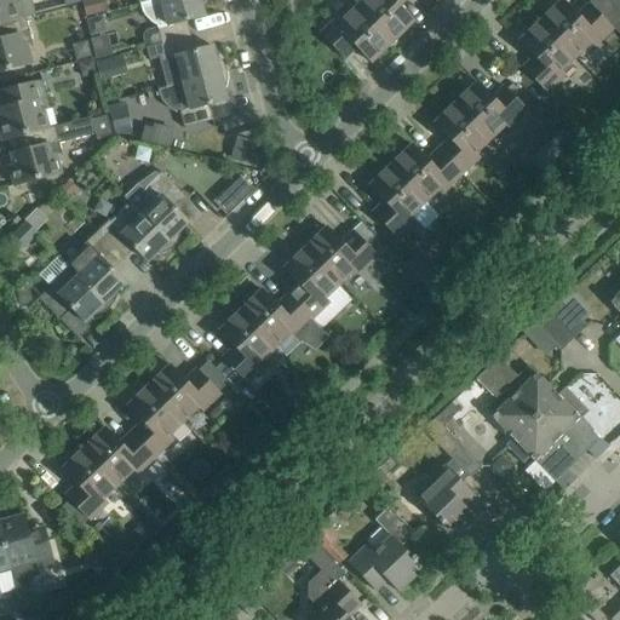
[(0,0),(0,23),(26,18),(34,16),(34,10),(32,3),(30,0),(0,0)]
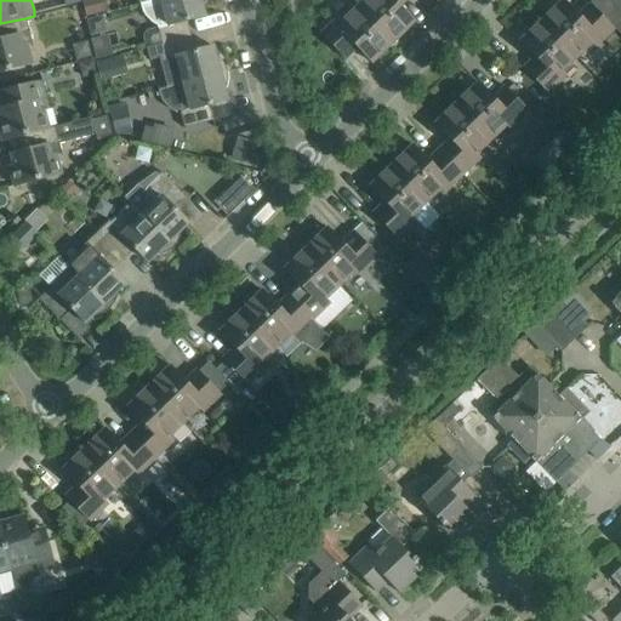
[(152,23),(157,28),(146,30),(142,36),(146,47),(191,35),(187,21),(205,16),(203,7),(205,0),(204,0),(154,0),(138,5),(141,12),(146,17),(152,23)]
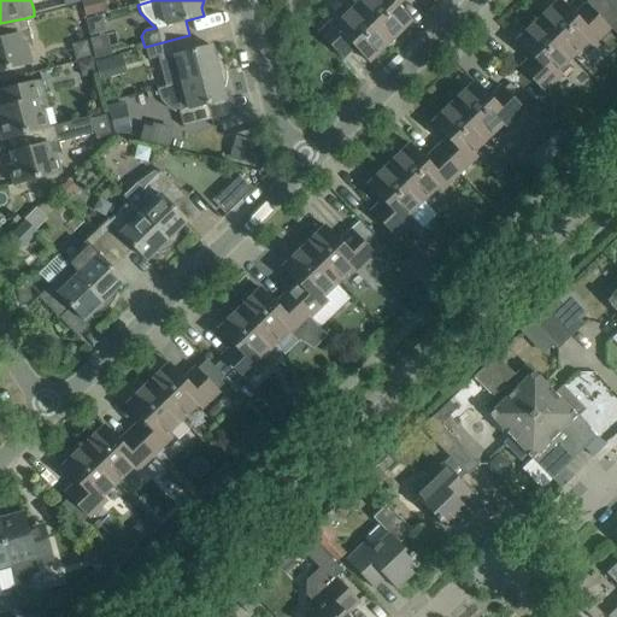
[(360,0),(356,6),(391,42),(411,21),(394,3),(397,0),(360,0)]
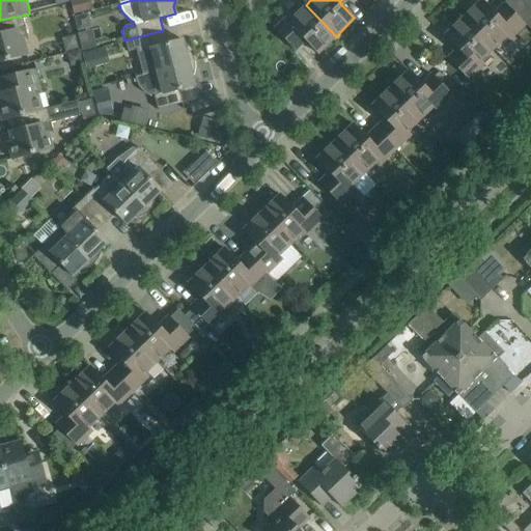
[(496,15),(481,0),(480,0),(463,18),(493,49),(510,31),(514,35),(525,25),(504,3),(503,4),(505,6),(496,15)]
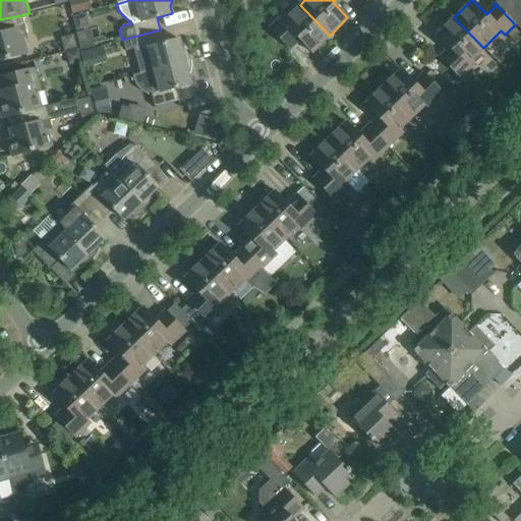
[(520,18),(520,9),(519,7),(511,0),(497,0),(495,3),(515,24),(520,18)]
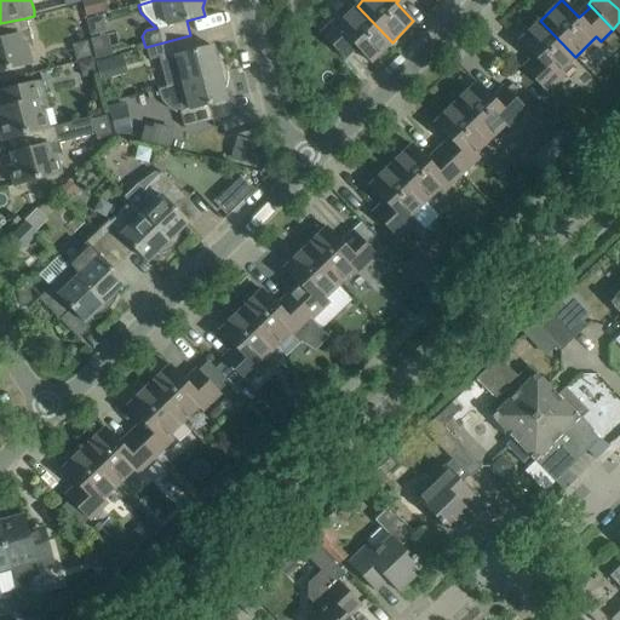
[(345,58),(343,55),(352,45),(371,63),(392,42),(357,6),(337,26),(332,22),(320,34),(344,59),(345,58)]
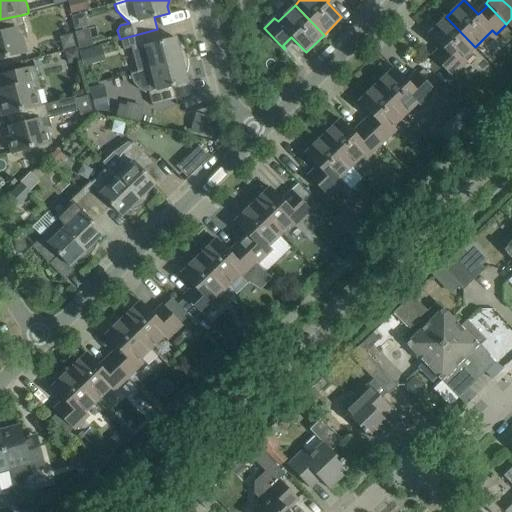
[(0,59),(25,53),(21,38),(27,36),(21,15),(0,19),(0,59)]
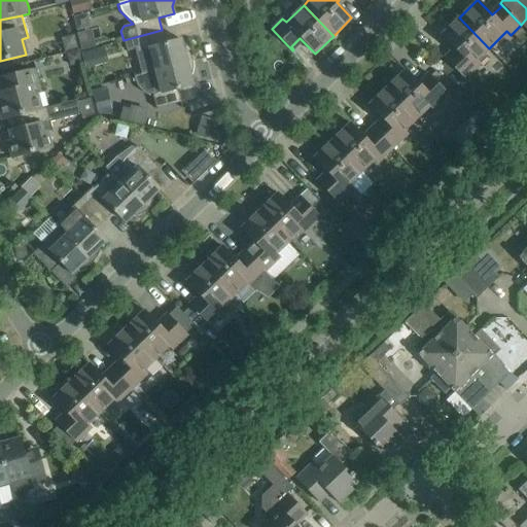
[(444,58),(464,79),(475,69),(471,65),(489,48),(459,18),(441,35),(456,50),(447,59),(445,57),(444,58)]
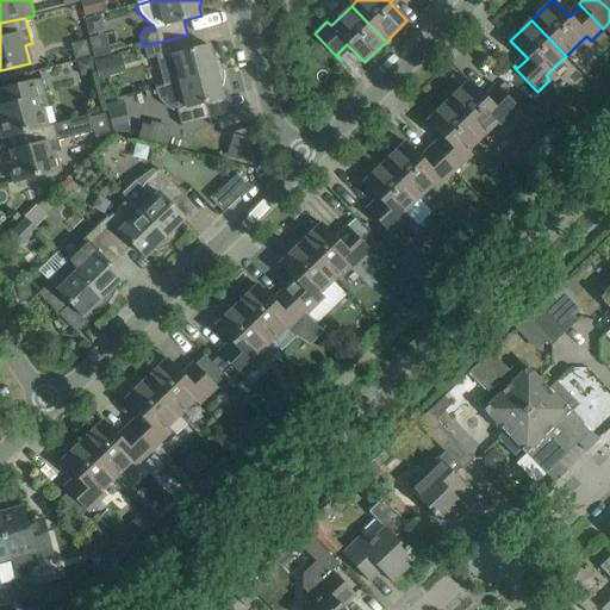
[(187,35),(143,47),(147,60),(157,57),(163,86),(223,70),(221,63),(217,58),(211,54),(209,45),(191,50),(187,35)]
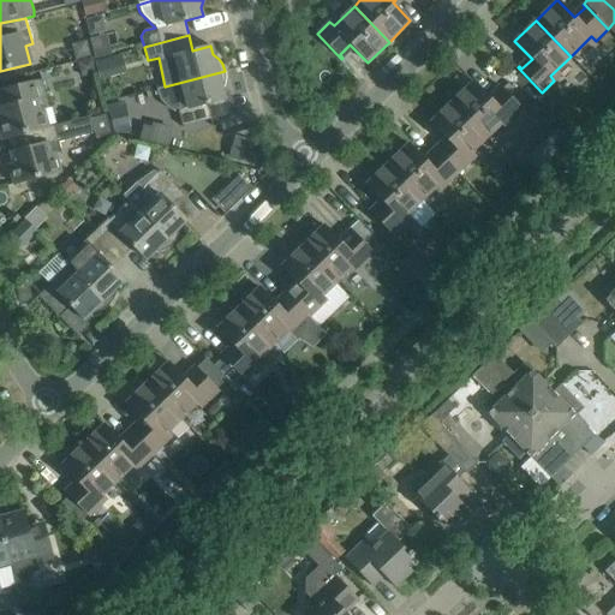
[(171,111),(178,109),(181,126),(210,119),(207,103),(225,99),(222,91),(225,84),(226,78),(225,71),(165,87),(157,89),(160,99),(165,107),(171,111)]
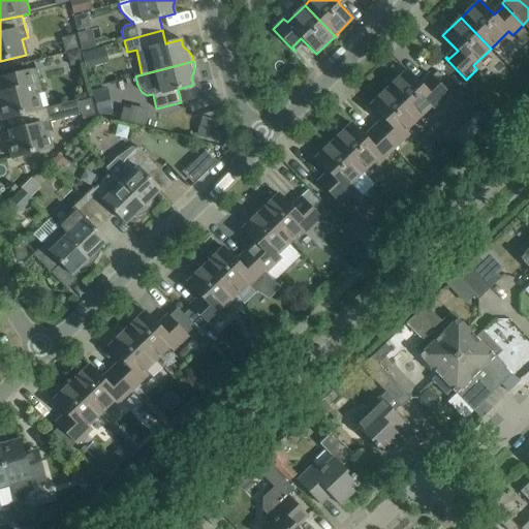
[(0,98),(1,102),(0,101),(0,113),(2,120),(6,119),(13,117),(41,110),(37,94),(42,92),(36,69),(24,72),(3,79),(6,90),(0,91),(0,98)]
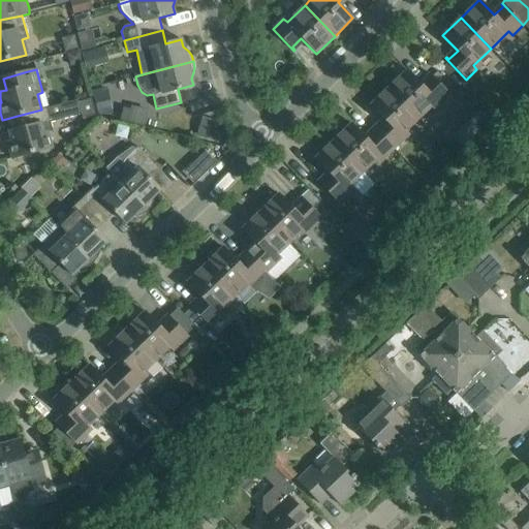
[(422,85),(406,69),(389,88),(418,119),(436,101),(439,105),(449,95),(429,73),(428,74),(430,76),(422,85)]
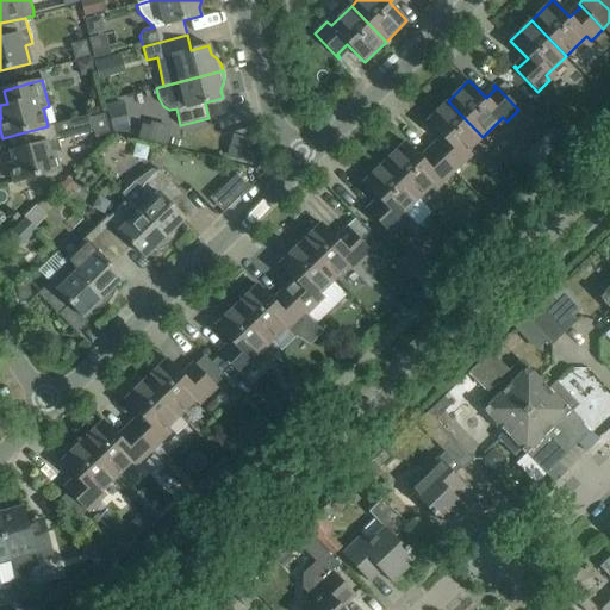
[(122,99),(105,104),(107,113),(113,134),(129,129),(122,99)]
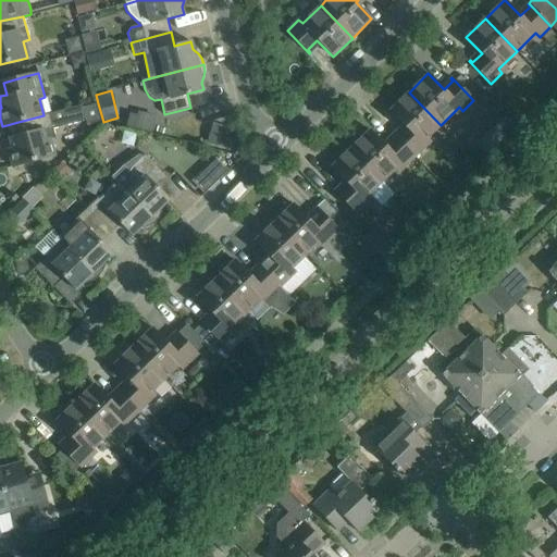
[(409,93),(390,111),(406,127),(395,137),(415,157),(425,147),(422,143),(441,125),(409,93)]
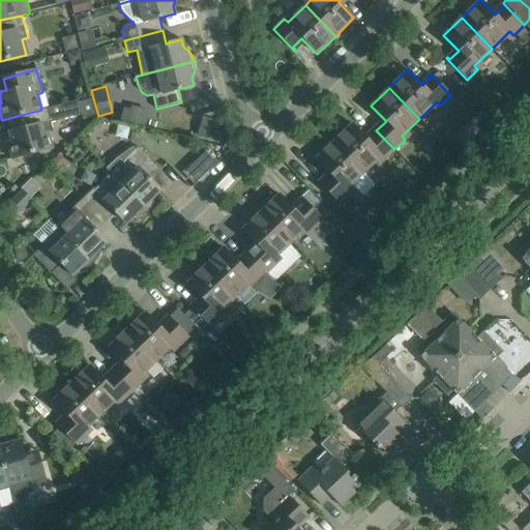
[(79,100),(41,110),(13,117),(6,119),(9,130),(11,141),(7,142),(12,159),(32,153),(52,148),(48,133),(53,131),(51,123),(82,115),(83,120),(98,116),(93,98),(80,102),(79,100)]
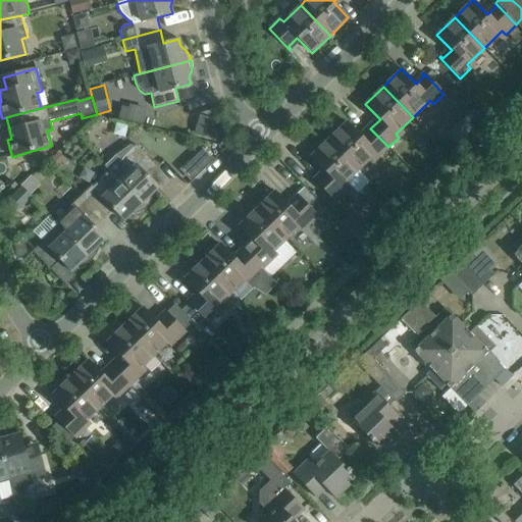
[(473,109),(463,119),(447,135),(458,147),(474,131),(484,121),(473,109)]
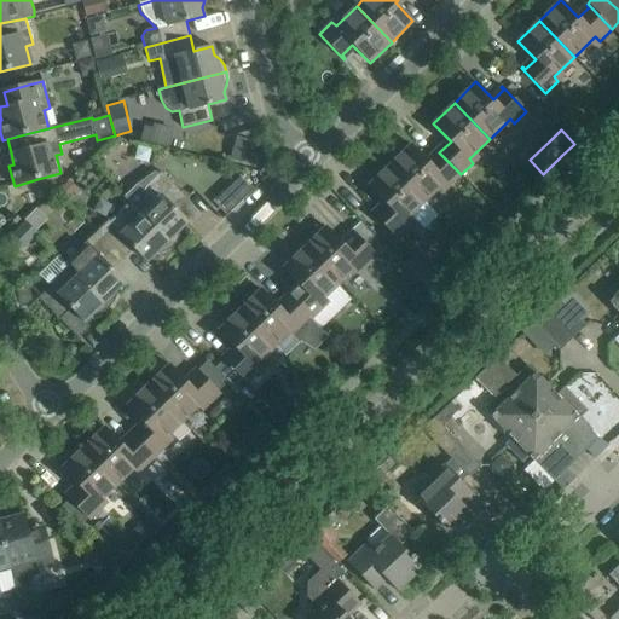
[(428,162),(411,144),(389,165),(424,202),(445,181),(450,185),(461,174),(439,152),(428,162)]
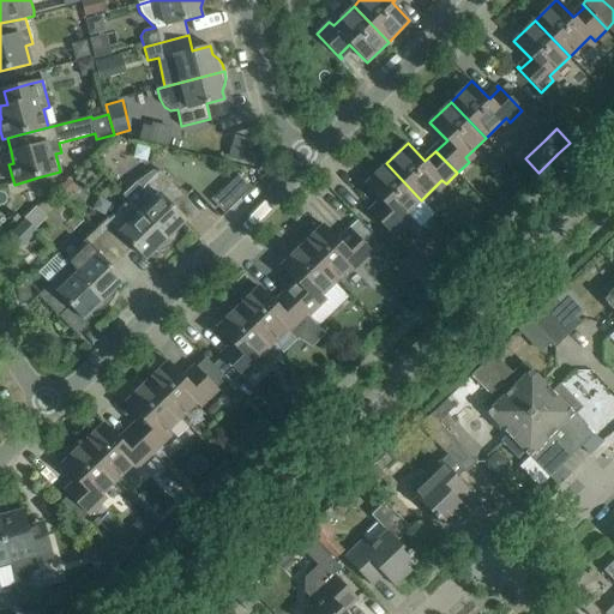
[(368,210),(392,235),(404,223),(401,220),(421,200),(386,163),(365,185),(383,203),(372,212),(369,209),(368,210)]
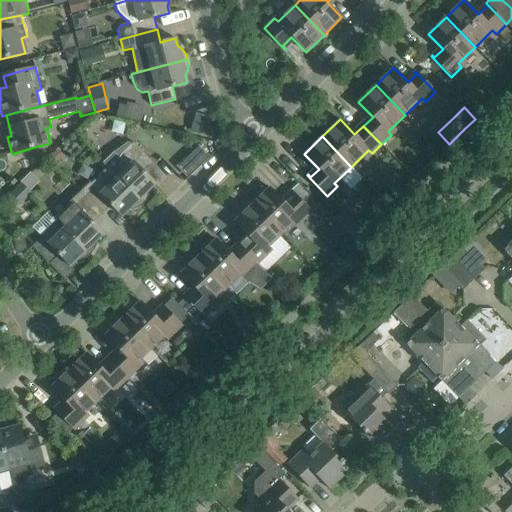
[(112,152),(102,163),(107,168),(142,205),(146,200),(148,195),(149,189),(154,184),(144,173),(153,164),(133,143),(117,158),(112,152)]
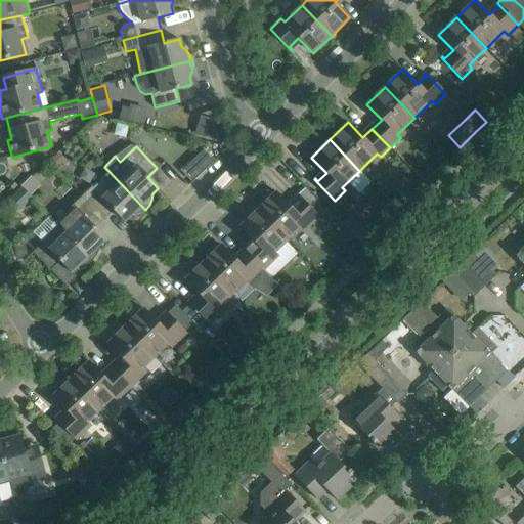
[(193,181),(216,158),(204,146),(182,169),(193,181)]
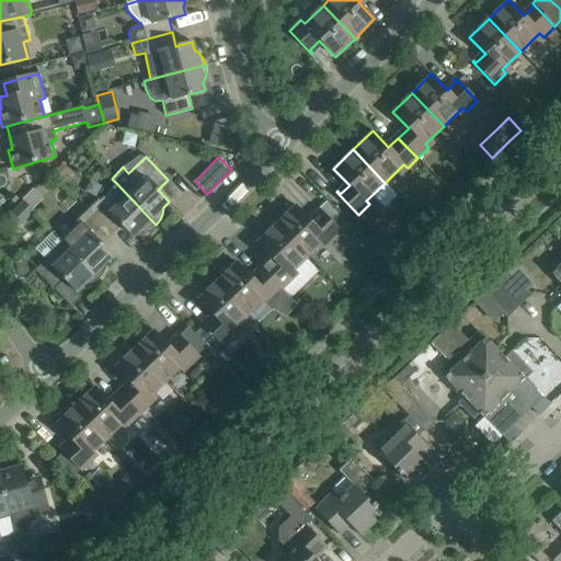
[(64,162),(55,170),(63,178),(70,170),(64,162)]
